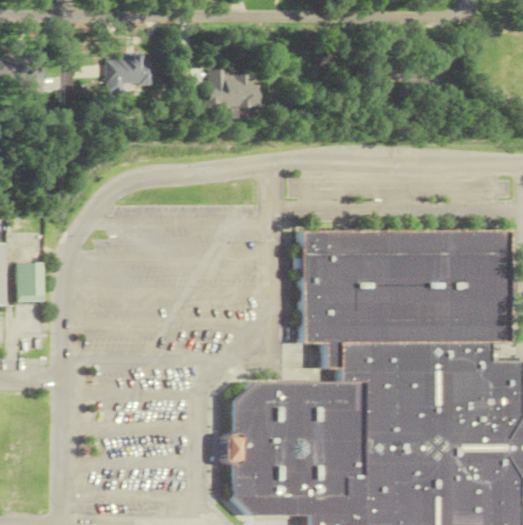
[(104,94),(123,94),(123,83),(150,84),(150,54),(105,54),(104,94)]
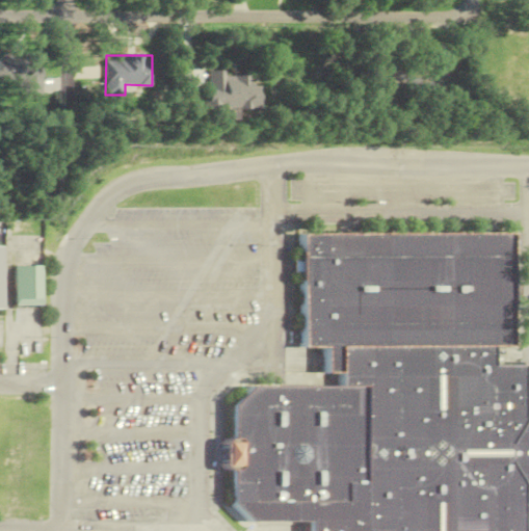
[(23,94),(43,94),(43,56),(4,56),(4,86),(23,86),(23,94)]
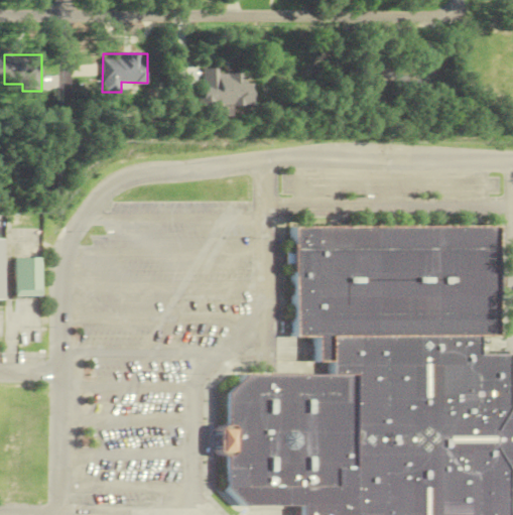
[(245,73),(221,73),(221,68),(203,68),(203,110),(216,110),(216,104),(254,104),(254,82),(245,82),(245,73)]
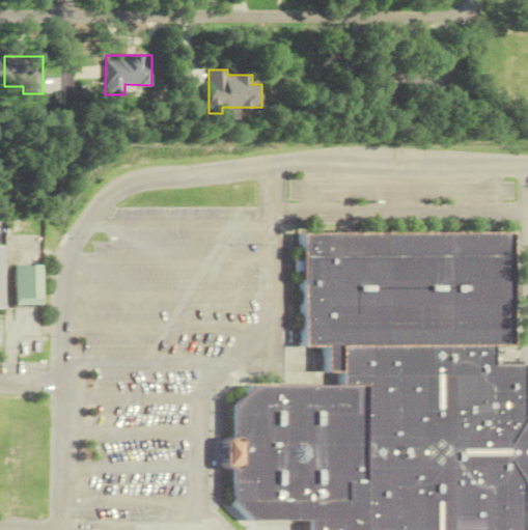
[(527,529),(527,480),(527,363),(524,363),(524,344),(516,344),(516,231),(306,231),(306,345),(330,345),(330,370),(345,370),(345,385),(257,385),(238,403),(238,437),(229,441),(229,465),(237,471),(237,501),(256,520),(314,520),(314,529),(527,529)]
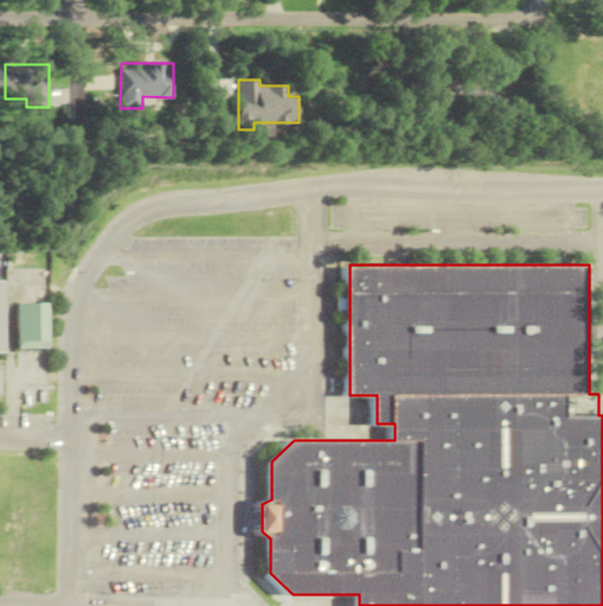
[(19,303),(51,301),(52,346),(20,346),(19,303)]
